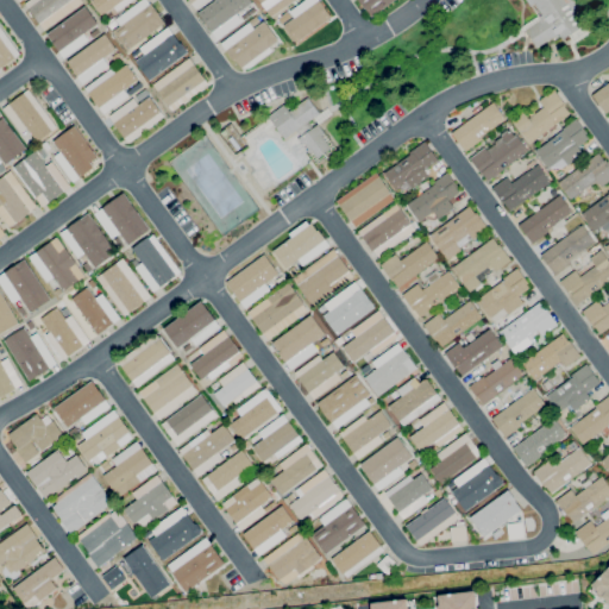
[(44,30),(25,4),(30,0),(81,0),(83,2),(44,30)]
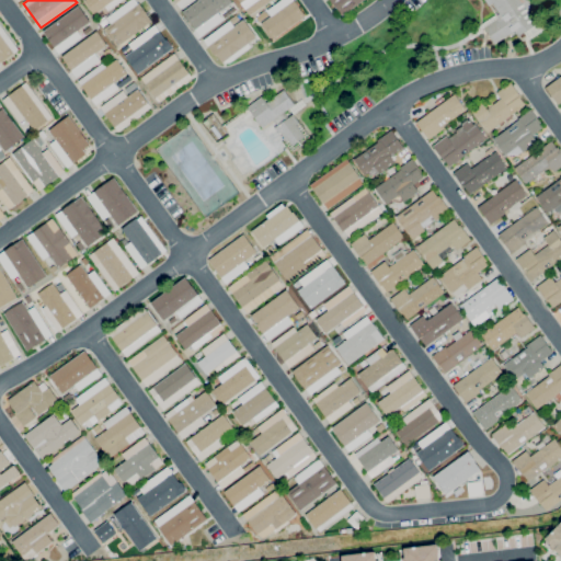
[(95,14),(84,0),(123,0),(109,11),(105,7),(95,14)]
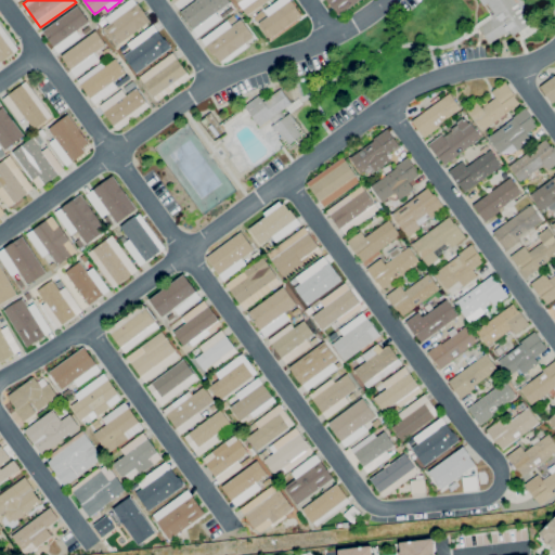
[(116,47),(103,28),(110,24),(105,17),(129,0),(133,0),(137,3),(138,2),(145,12),(144,13),(151,21),(116,47)]
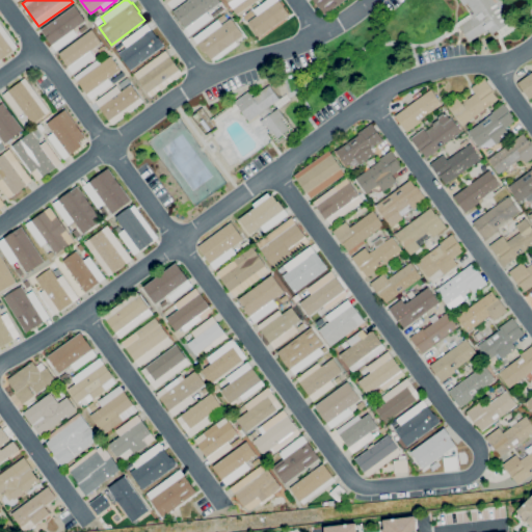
[(183,0),(171,8),(165,0),(183,0)]
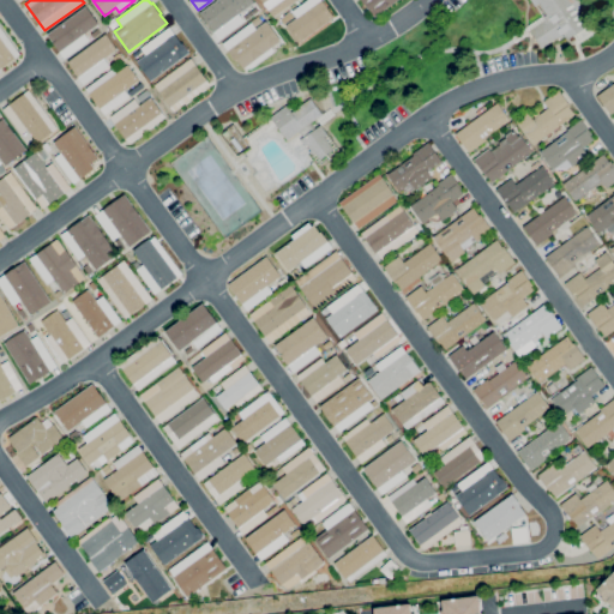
[(220,41),(200,13),(217,0),(252,0),(256,4),(240,16),(245,22),(220,41)]
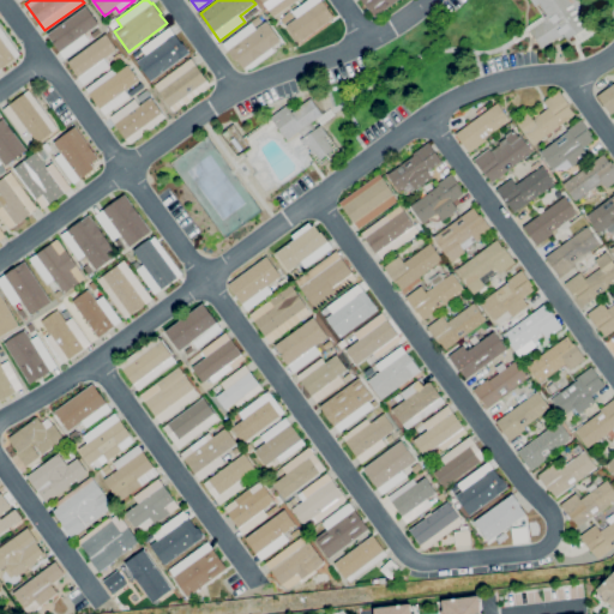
[(296,0),(274,17),(260,0),(296,0)]
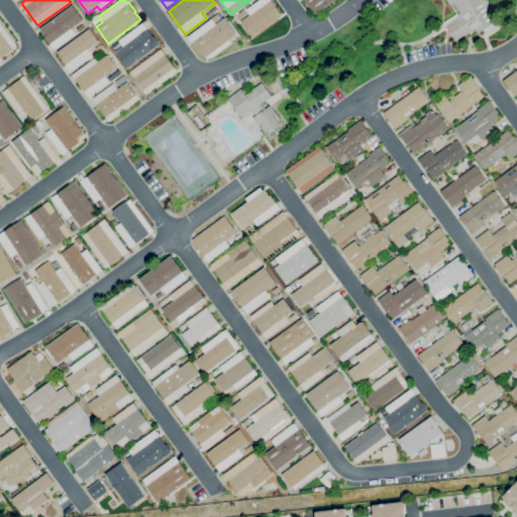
[(251,36),(240,21),(249,15),(245,9),(257,0),(271,0),(281,15),(251,36)]
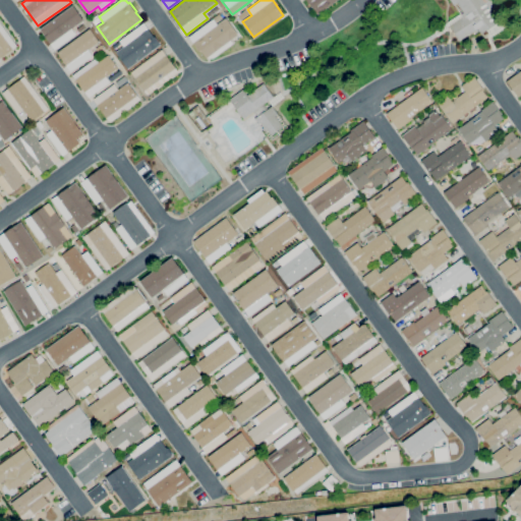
[(338,0),(306,0),(315,14),(338,0)]
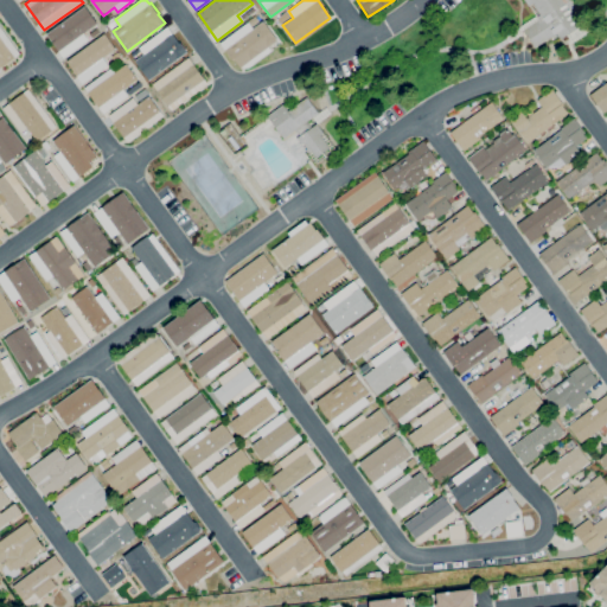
[(536,48),(524,30),(521,31),(523,34),(509,44),(504,37),(537,16),(537,17),(541,14),(534,2),(529,6),(524,0),(570,0),(577,11),(573,13),(579,25),(561,37),(557,33),(536,48)]
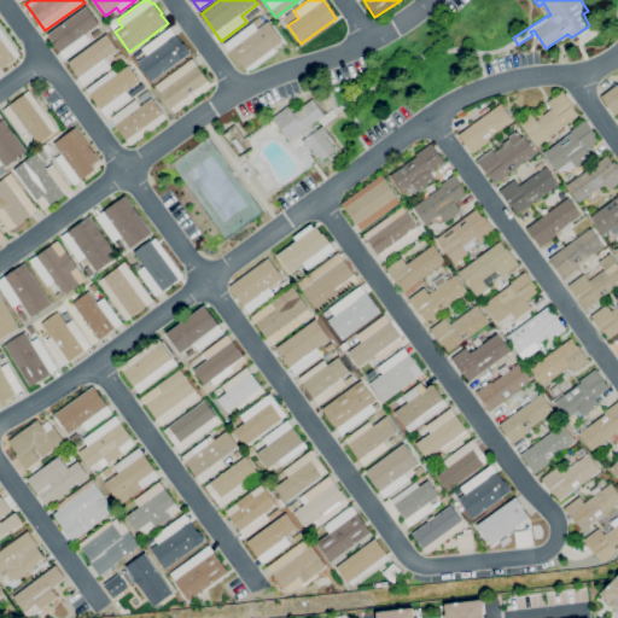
[(103,29),(86,6),(47,35),(64,58),(103,29)]
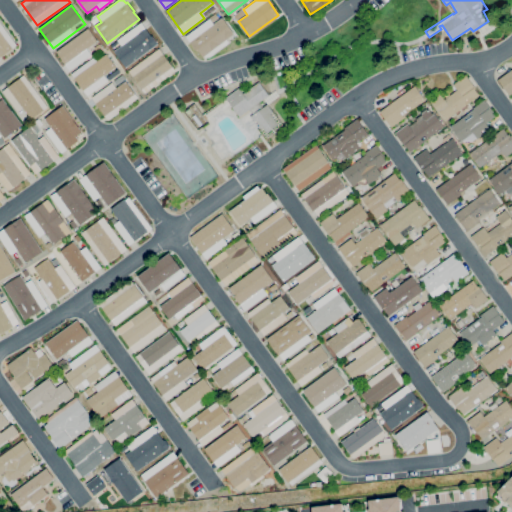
[(237,20),(234,16),(242,10),(245,14),(237,20)]
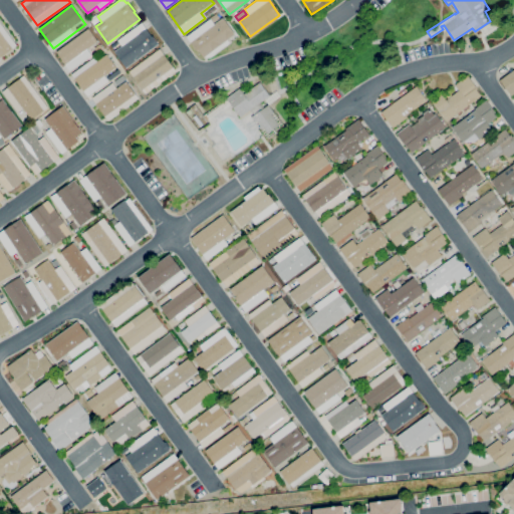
[(211,57),(204,57),(198,50),(197,51),(187,36),(211,18),(210,18),(217,13),(220,17),(213,22),(215,24),(223,18),(235,34),(228,39),(230,43),(211,57)]
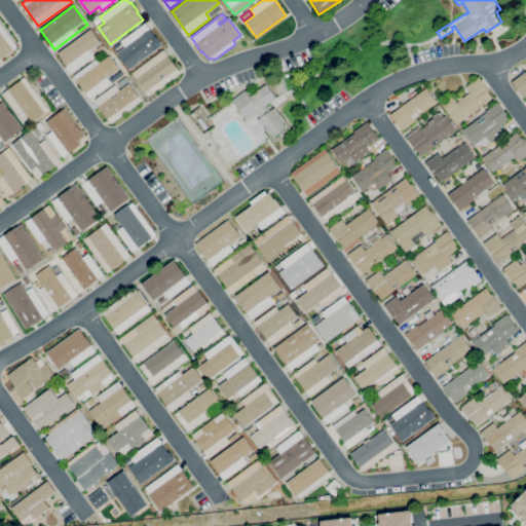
[(0,59),(0,23),(17,46),(0,59)]
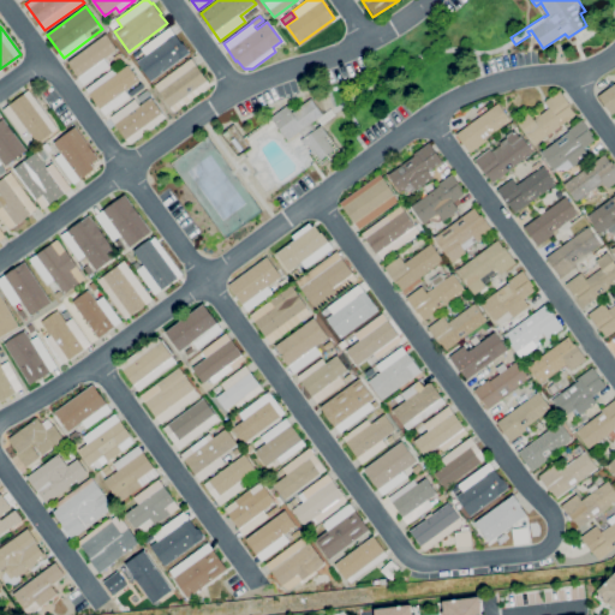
[(148,77),(136,63),(144,57),(139,51),(171,27),(190,53),(159,77),(155,71),(148,77)]
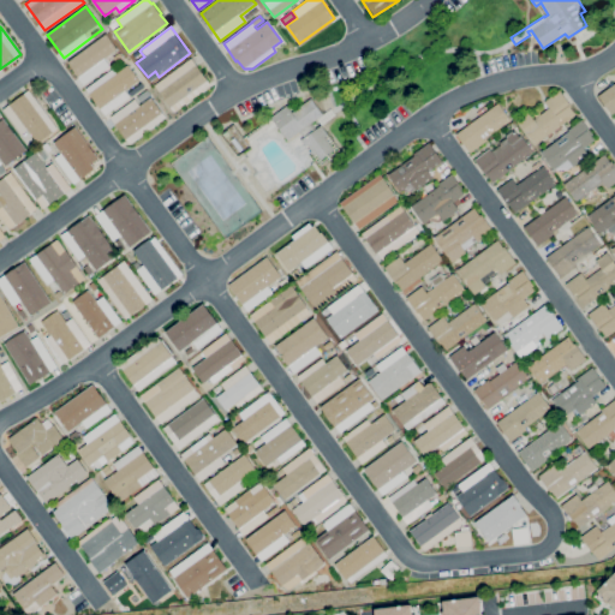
[(84,84),(69,63),(108,34),(119,48),(106,58),(111,65),(84,84)]
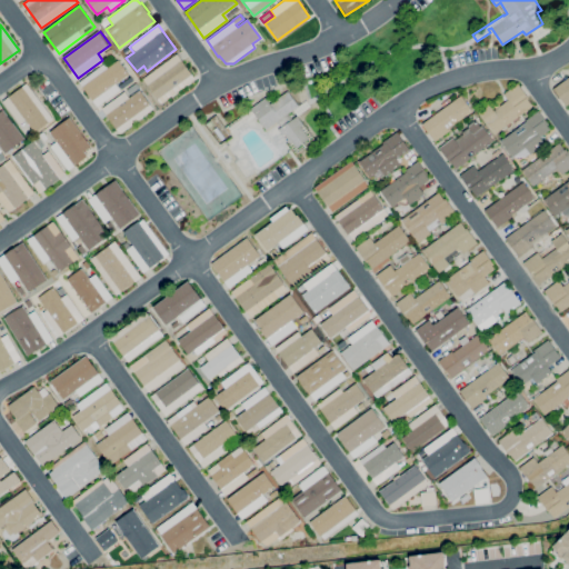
[(161,103),(143,79),(177,55),(195,79),(161,103)]
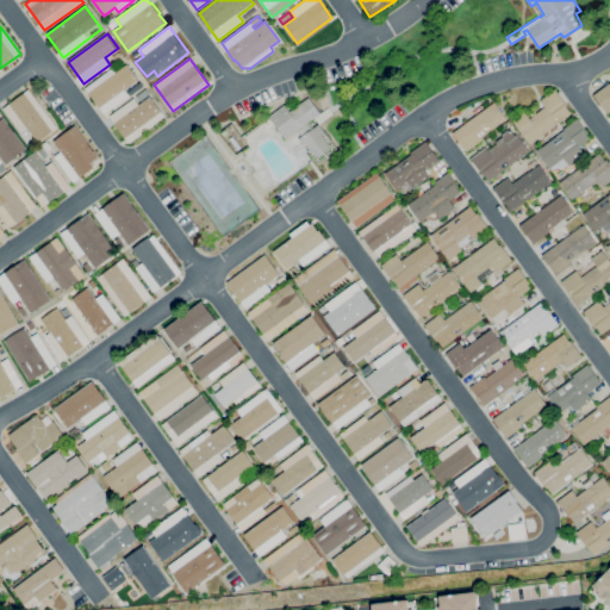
[(104,114),(85,88),(112,68),(116,73),(128,64),(138,80),(124,91),(129,97),(104,114)]
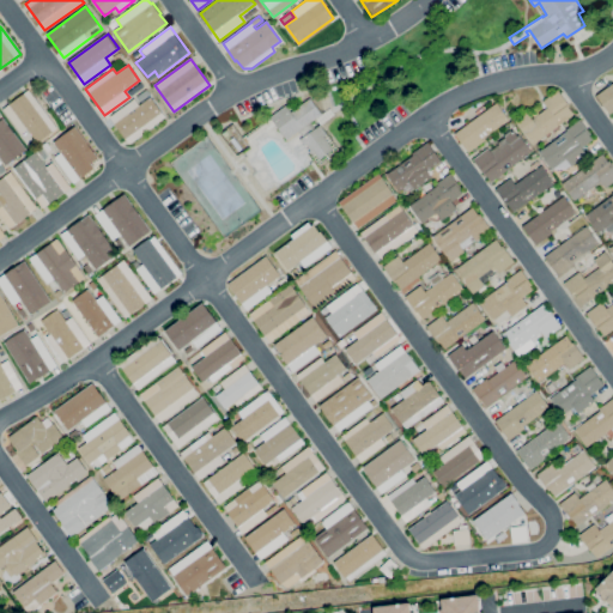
[(131,97),(128,92),(140,83),(144,86),(131,97)]
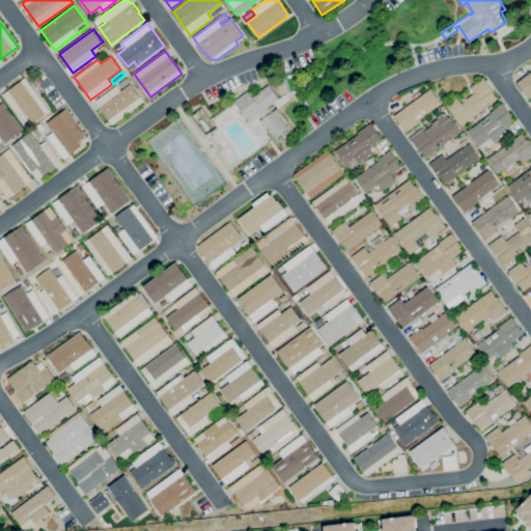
[(530,96),(528,100),(516,83),(530,72),(530,96)]
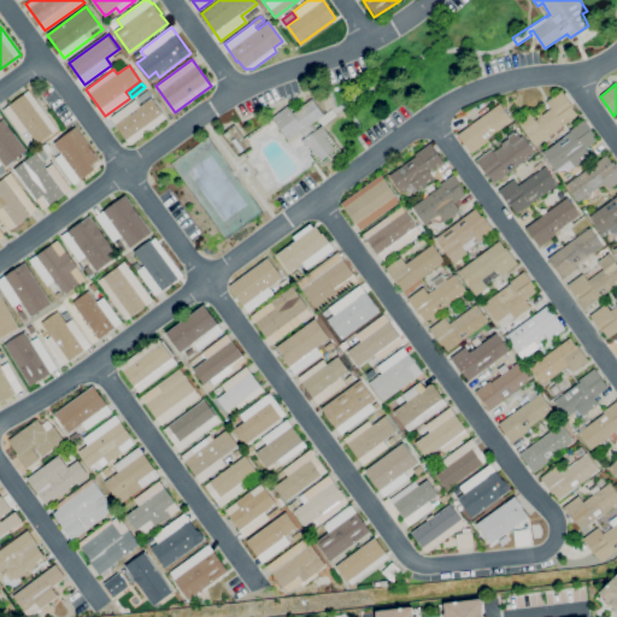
[(37,144),(28,130),(21,135),(3,111),(29,90),(58,129),(37,144)]
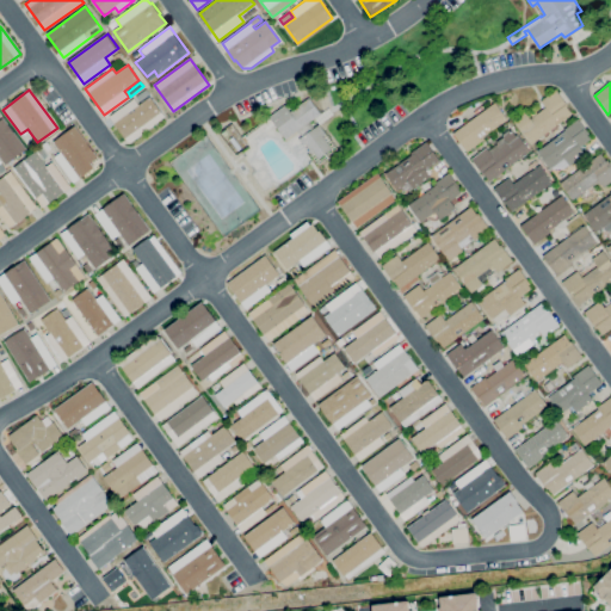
[(141,99),(139,94),(144,90),(148,94),(141,99)]
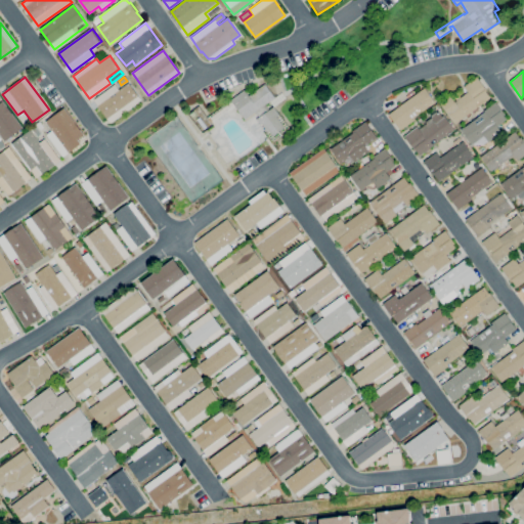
[(455,124),(440,102),(449,95),(454,102),(468,92),(464,86),(477,77),(487,90),(486,91),(490,97),(455,124)]
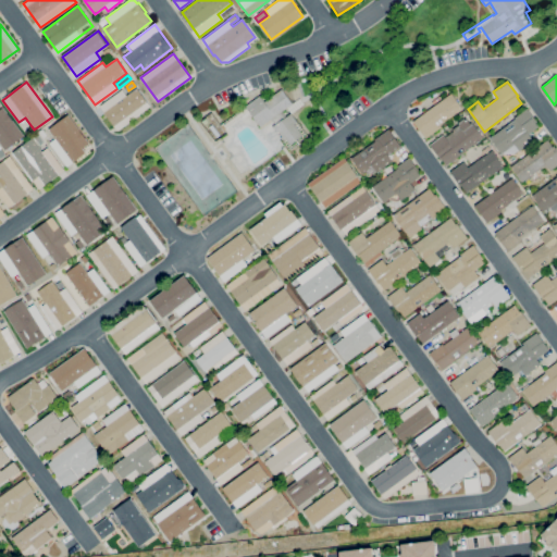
[(118,131),(100,106),(122,90),(126,96),(137,88),(150,107),(118,131)]
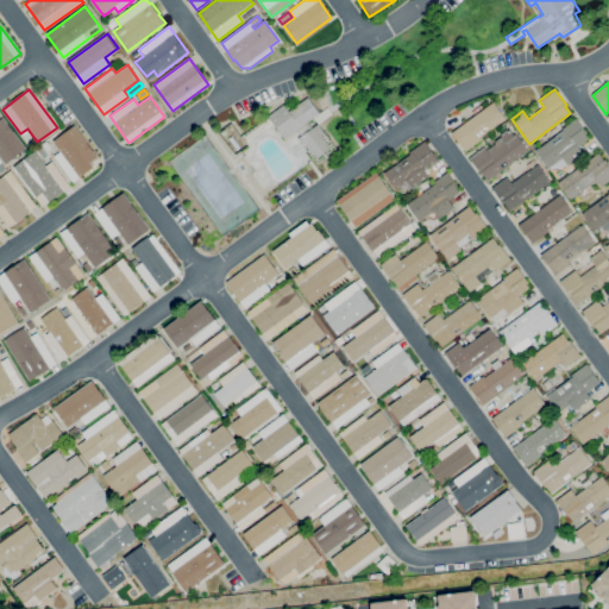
[(268,117),(284,105),(289,112),(308,98),(320,113),(308,121),(313,129),(301,137),(296,130),(284,139),(272,121),(268,117)]
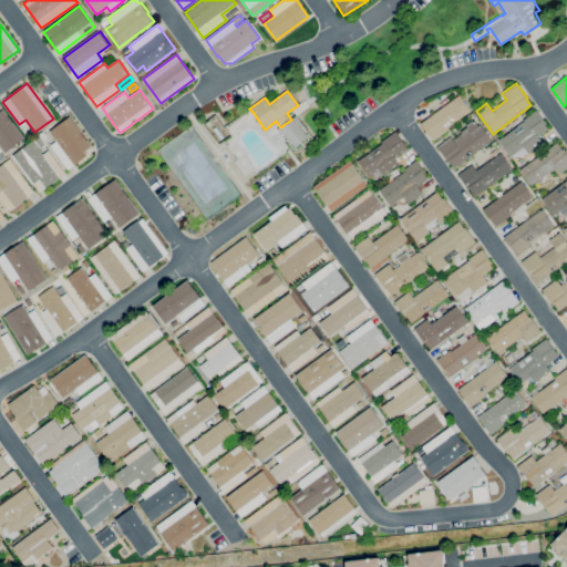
[(433,141),(420,124),(460,95),(471,111),(446,129),(447,131),(433,141)]
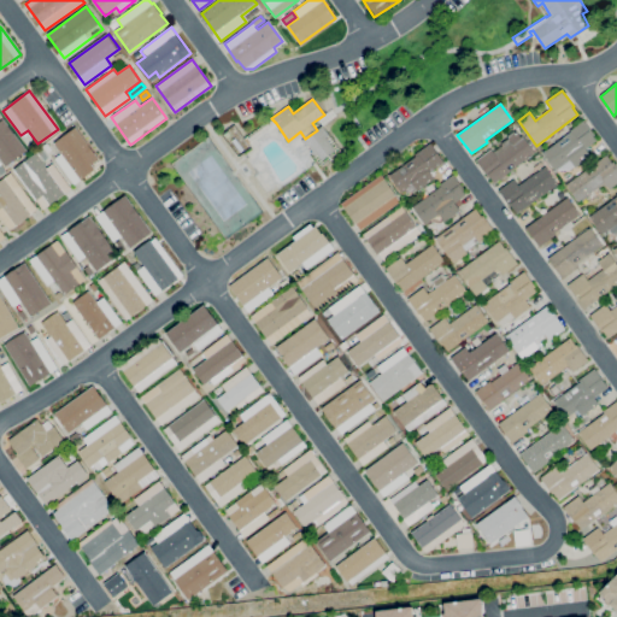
[(0,169),(27,151),(0,115),(0,169)]
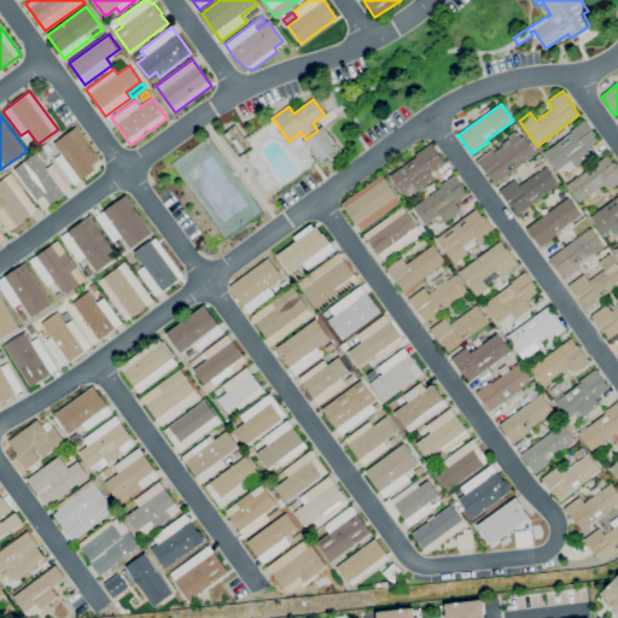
[(277,123),(249,144),(245,139),(248,136),(246,136),(272,118),(277,123)]
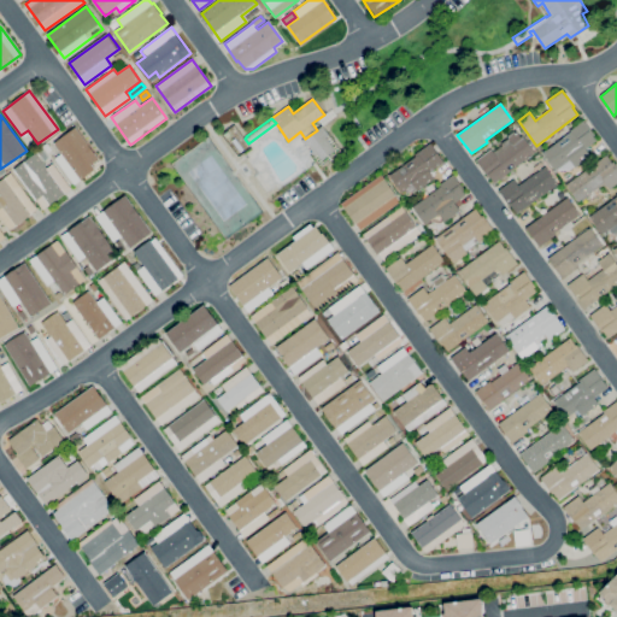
[(556,170),(542,153),(571,131),(570,130),(583,119),(594,135),(593,136),(597,140),(586,148),(592,156),(575,168),(570,160),(556,170)]
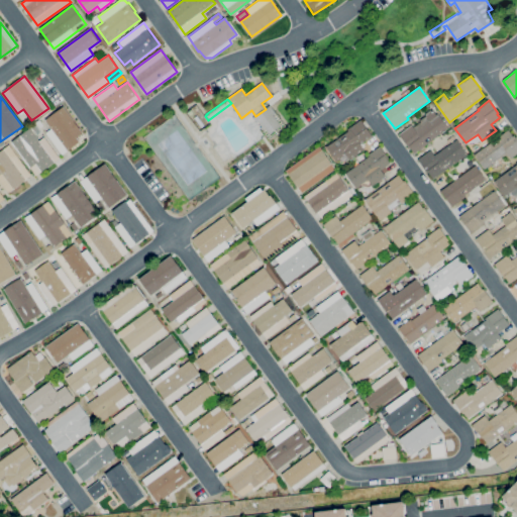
[(266,109),(270,105),(276,113),(274,115),(281,125),(269,134),(265,128),(262,130),(261,127),(262,127),(259,122),(257,123),(253,117),(255,116),(266,109)]
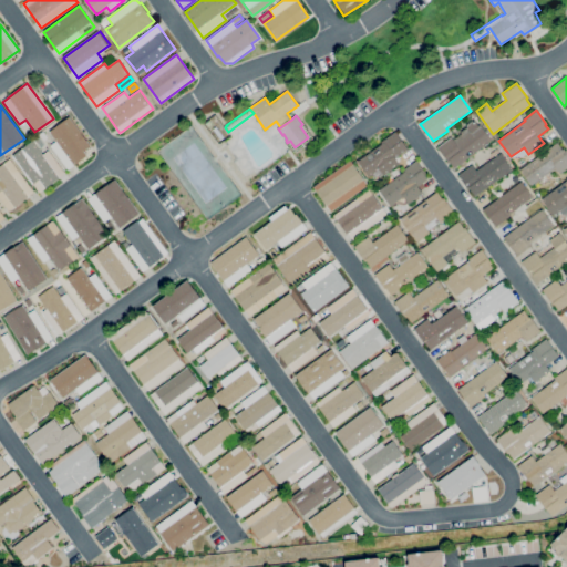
[(69,169),(51,145),(57,141),(50,132),(70,117),(91,146),(84,151),(88,155),(69,169)]
